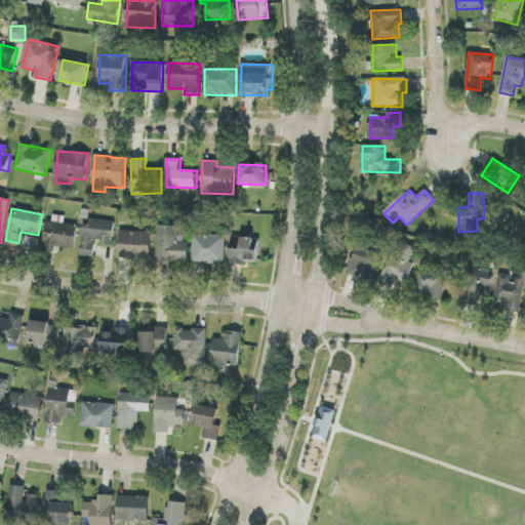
[(46,249),(75,250),(77,225),(64,225),(65,216),(47,215),(46,249)]
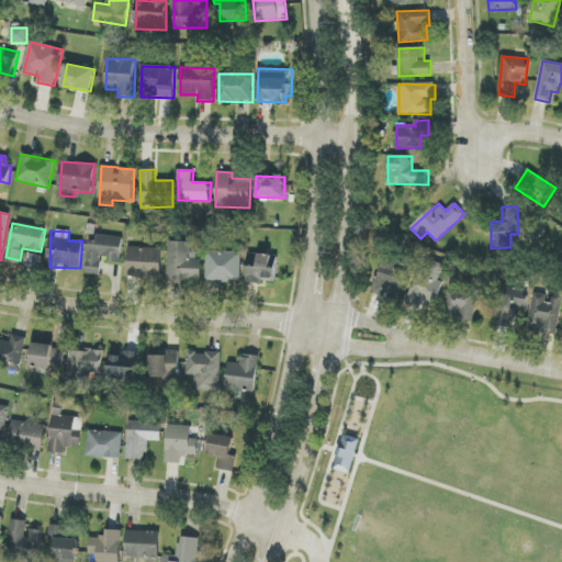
[(123,239),(90,236),(86,274),(100,276),(102,259),(120,261),(123,239)]
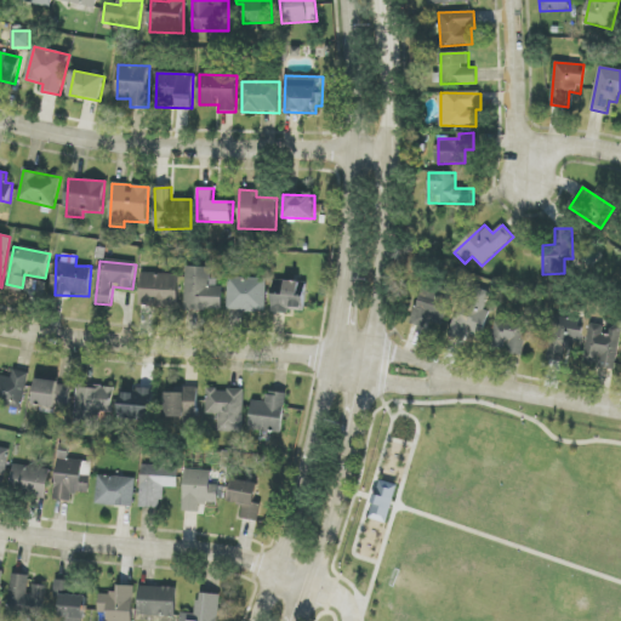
[(184,309),(221,311),(222,279),(210,279),(210,268),(186,267),(184,309)]
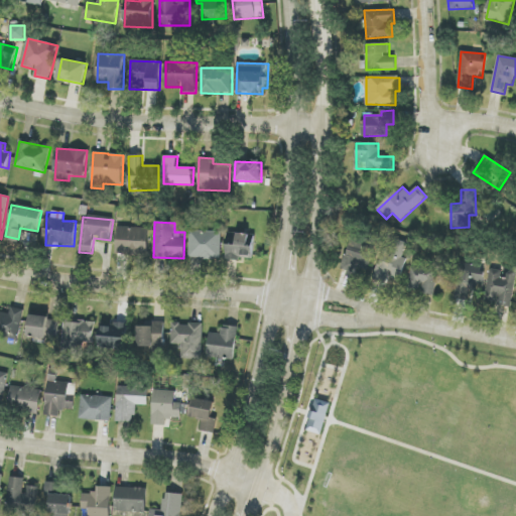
[(148,228),(117,227),(116,255),(147,256),(148,228)]
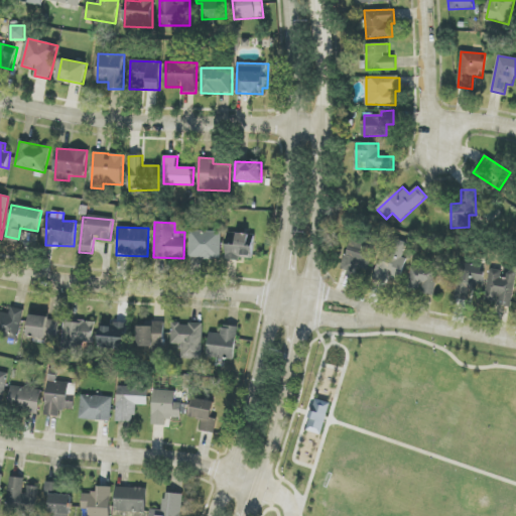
[(222,232),(189,231),(188,259),(221,259),(222,232)]
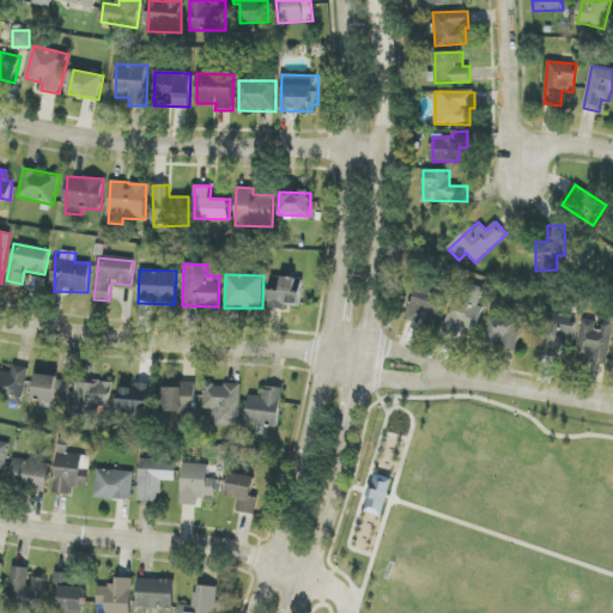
[(268,308),(301,309),(302,278),(269,278),(268,308)]
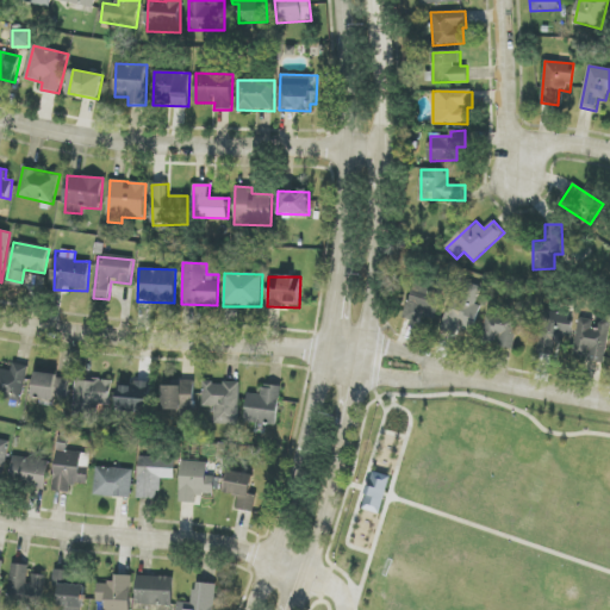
[(416,278),(404,318),(418,323),(421,313),(436,318),(446,287),(416,278)]
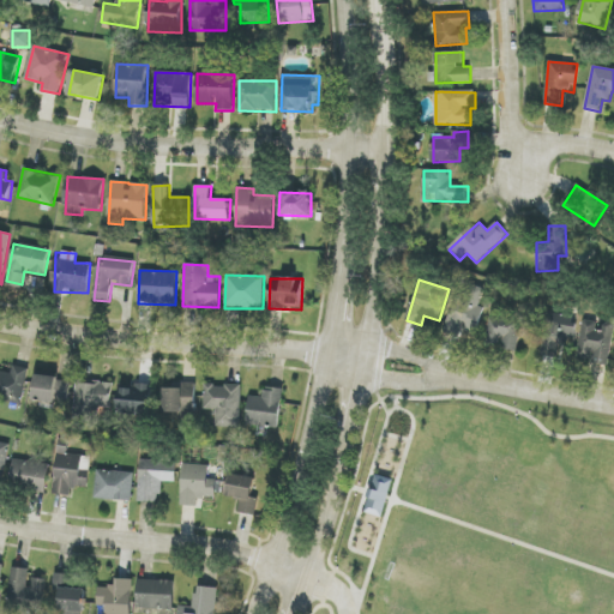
[(486,289),(463,282),(446,332),(461,337),(463,329),(476,333),(485,308),(480,307),(486,289)]
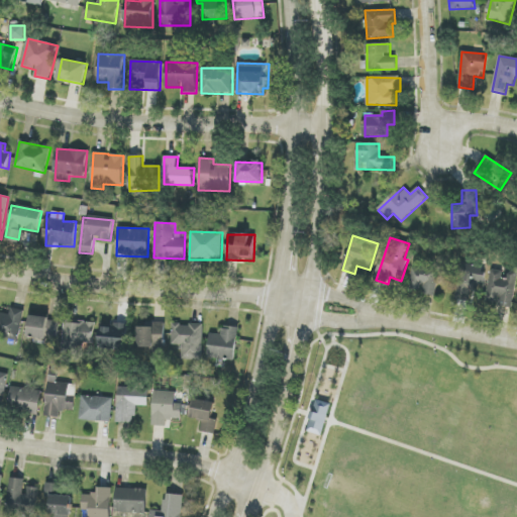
[(470,291),(483,292),(484,266),(458,265),(457,299),(470,300),(470,291)]
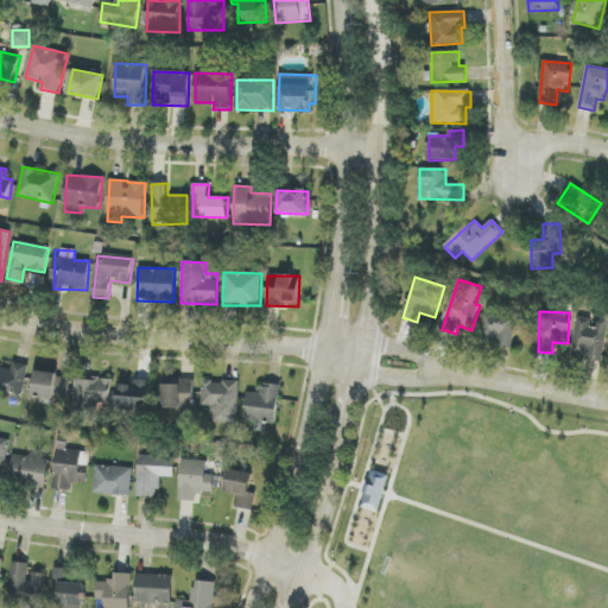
[(513,348),(517,316),(485,312),(481,340),(496,341),(496,346),(513,348)]
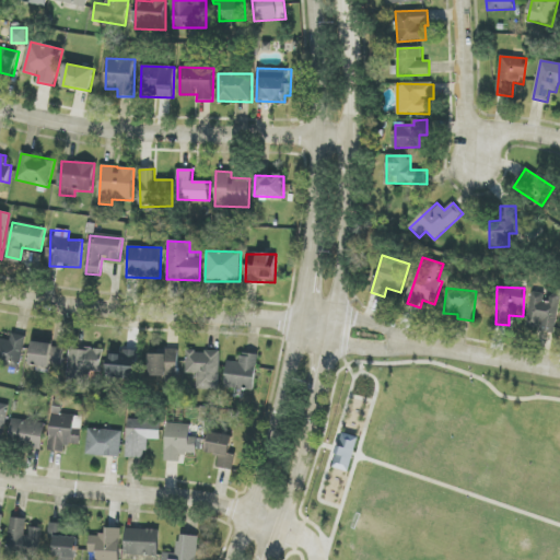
[(559,294),(548,293),(548,294),(532,292),(527,328),(556,331),(559,294)]
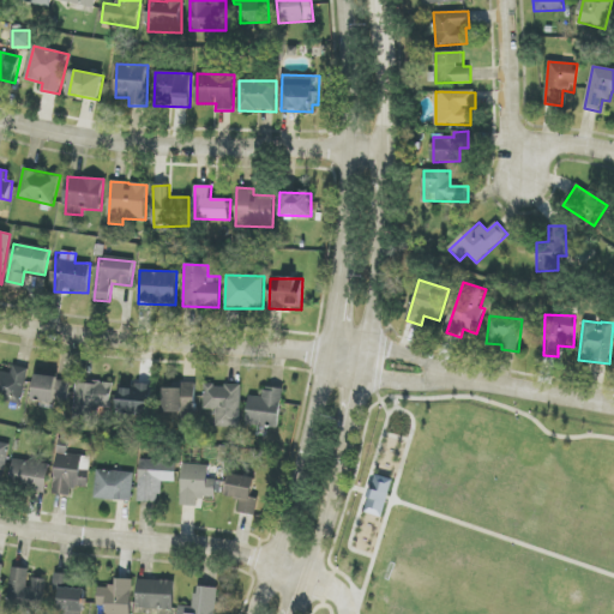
[(12,373),(0,371),(0,399),(22,404),(29,368),(13,366),(12,373)]
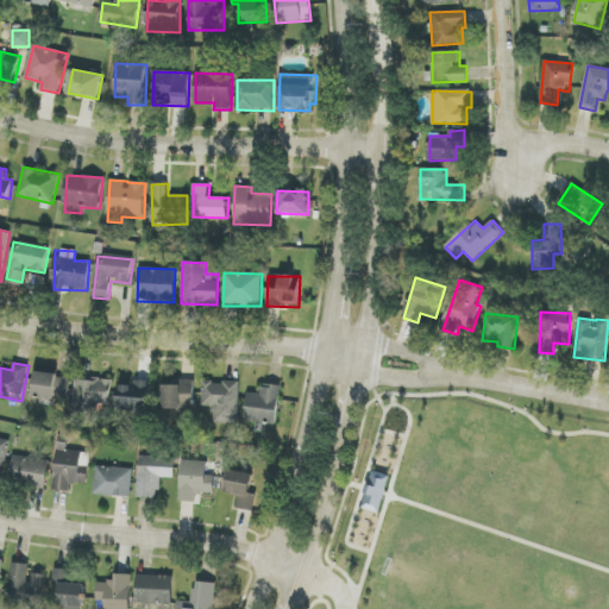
[(70,376),(36,372),(33,397),(68,400),(70,376)]
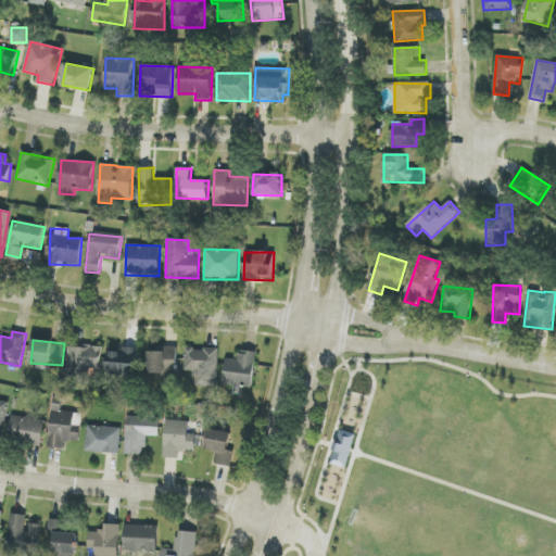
[(89,383),(90,369),(101,369),(102,345),(70,344),(68,382),(89,383)]
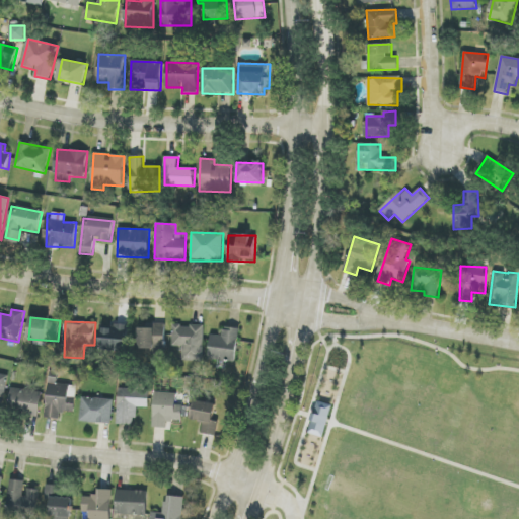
[(166,325),(139,324),(138,349),(165,349),(166,325)]
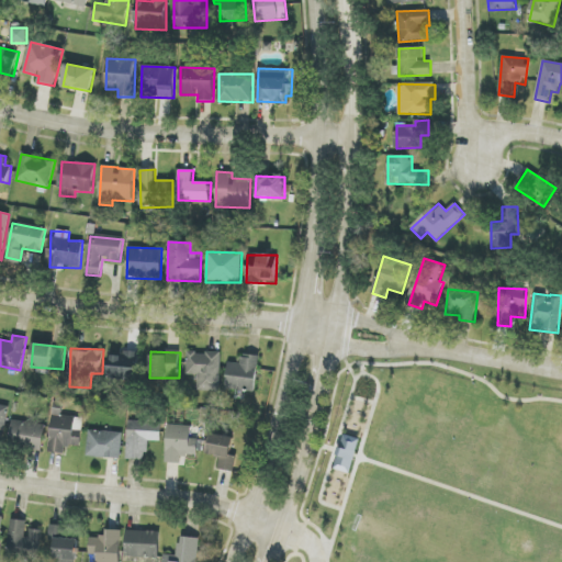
[(138,380),(139,353),(109,352),(108,379),(138,380)]
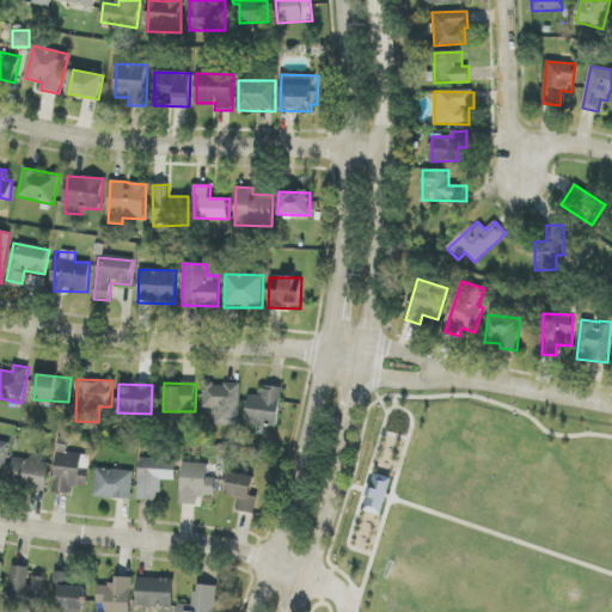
[(216,426),(240,427),(240,384),(204,384),(203,408),(218,408),(216,426)]
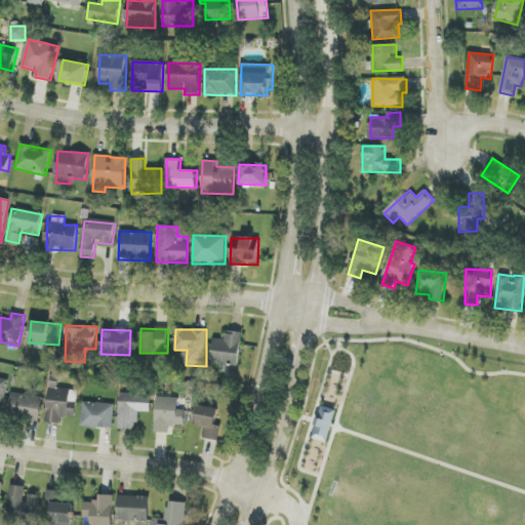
[(239,367),(241,332),(227,331),(226,339),(213,338),(211,364),(239,367)]
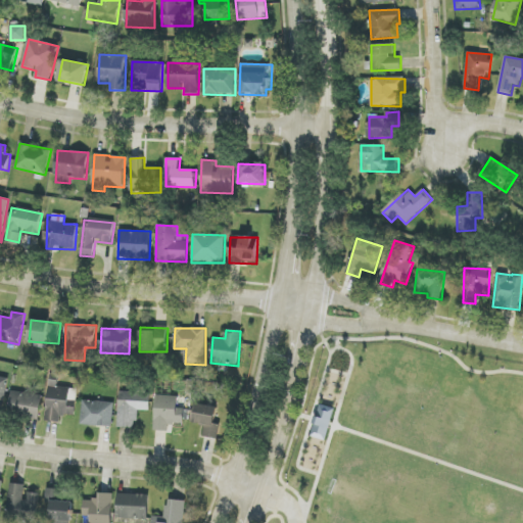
[(8,378),(0,376),(0,413),(3,414),(8,378)]
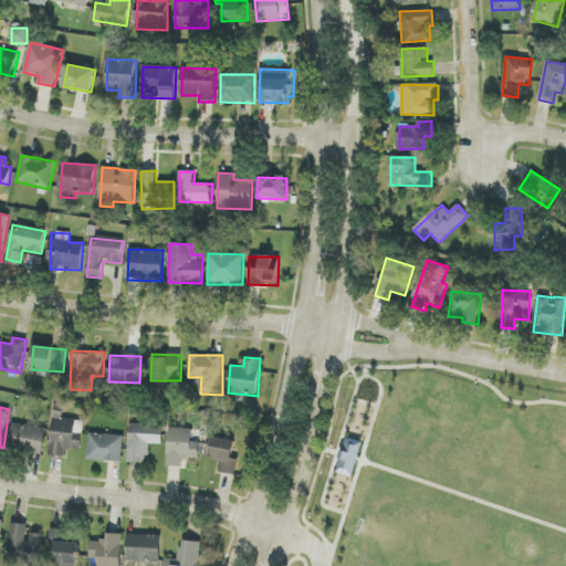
[(52,420),(51,457),(65,457),(65,450),(81,451),(82,420),(52,420)]
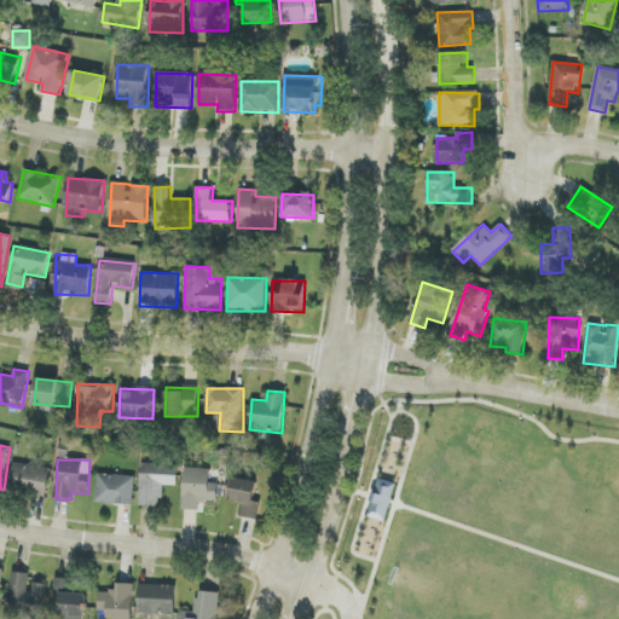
[(46,497),(51,468),(15,462),(10,491),(46,497)]
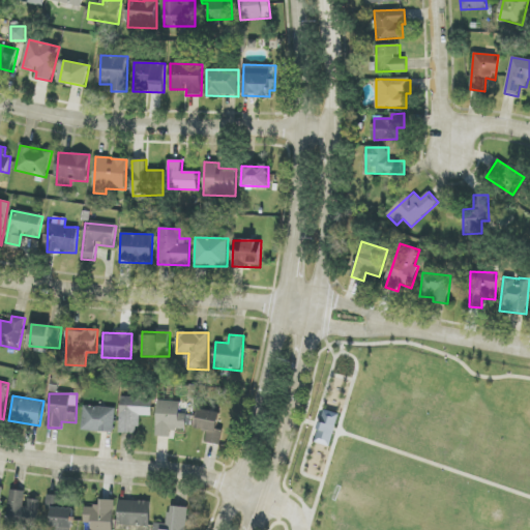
[(139,434),(139,416),(152,416),(152,399),(120,396),(119,433),(139,434)]
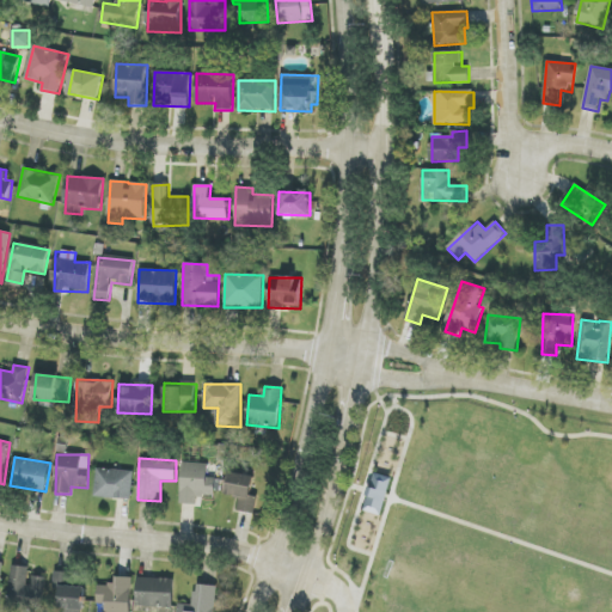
[(197,505),(197,496),(215,497),(215,478),(208,478),(208,464),(182,463),(181,505),(197,505)]
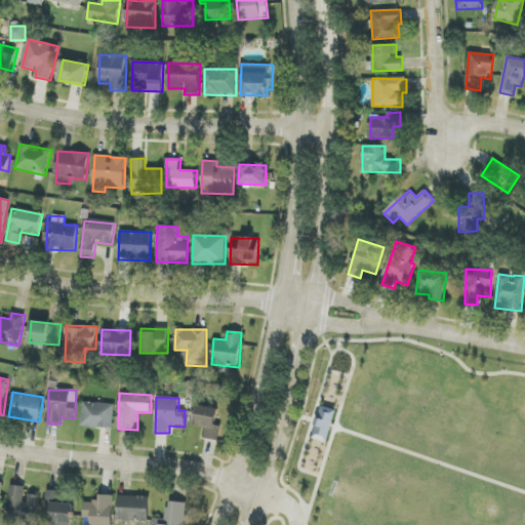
[(113,429),(114,404),(82,403),(81,428),(113,429)]
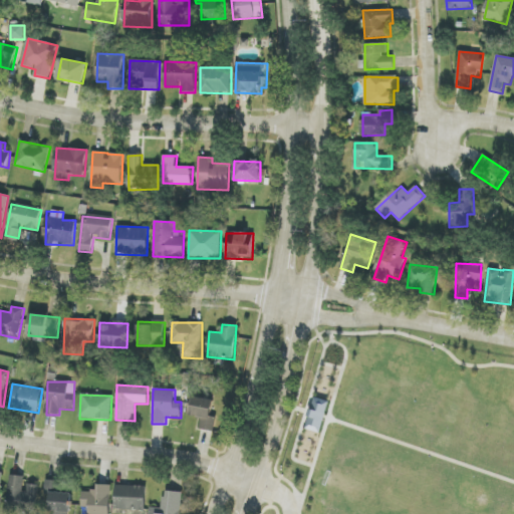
[(198,429),(214,432),(217,418),(211,417),(214,401),(193,397),(190,417),(200,419),(198,429)]
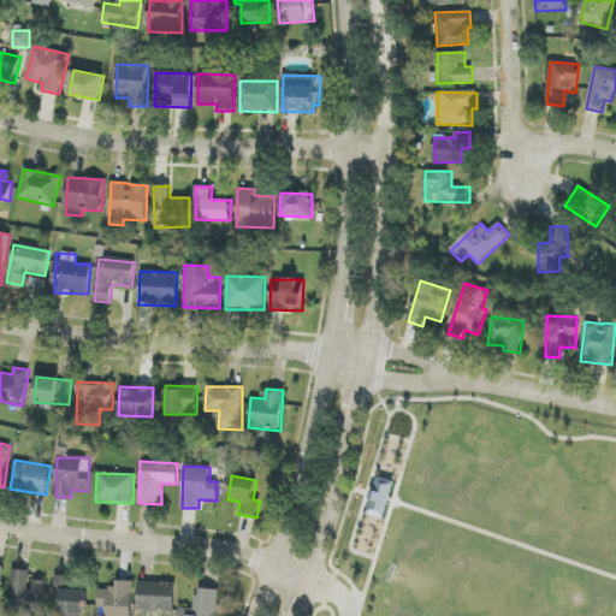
[(367,515),(386,519),(394,481),(374,478),(367,515)]
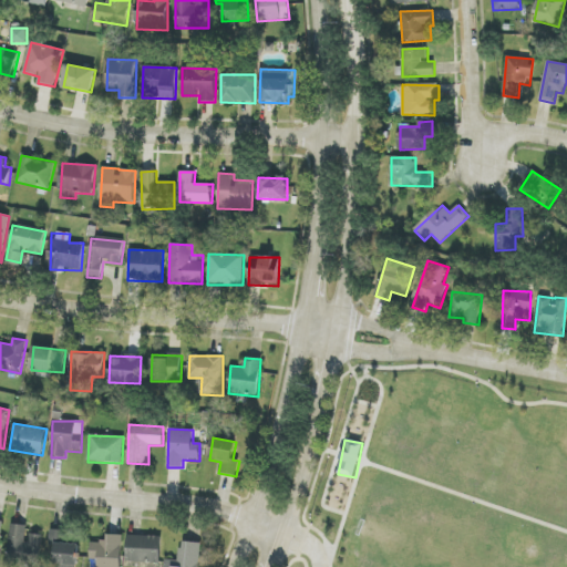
[(41,557),(43,535),(28,534),(29,526),(11,524),(8,555),(41,557)]
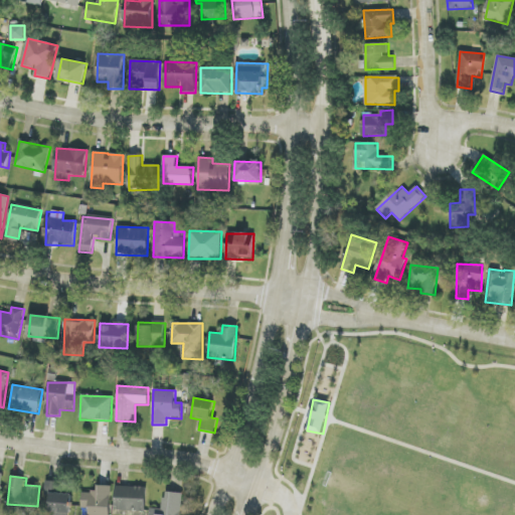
[(69,514),(72,495),(59,493),(60,482),(46,481),(44,495),(51,495),(49,514),(69,514)]
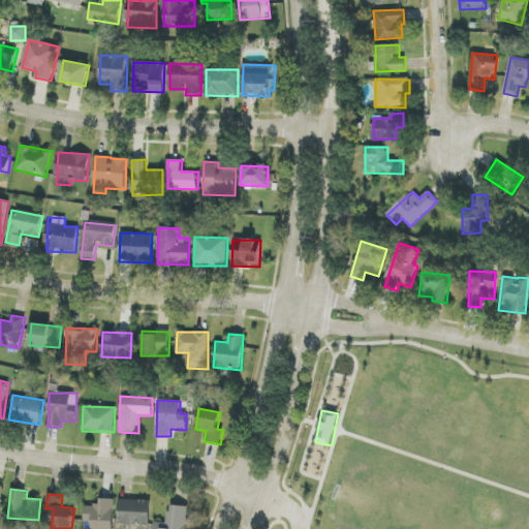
[(113,528),(115,499),(99,499),(99,506),(85,505),(84,528),(113,528)]
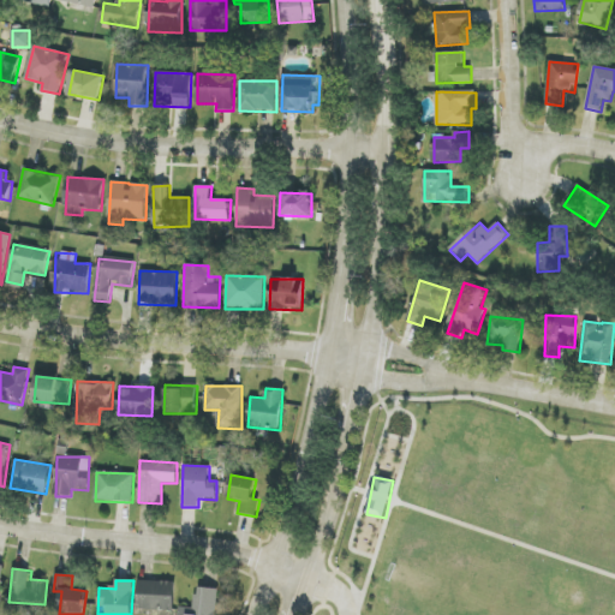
[(137,610),(174,611),(175,581),(138,580),(137,610)]
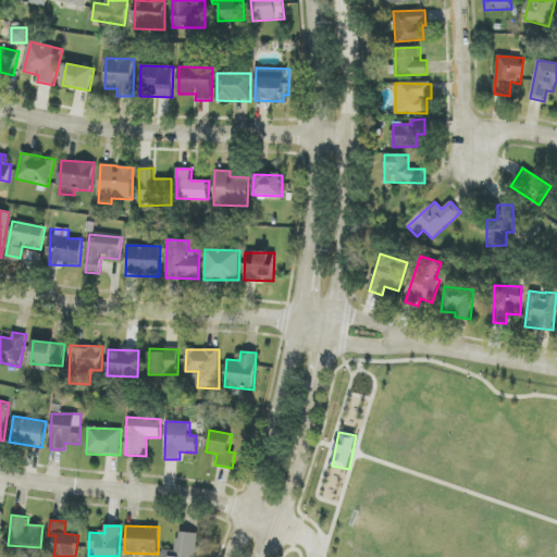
[(195,556),(198,534),(178,532),(176,552),(163,549),(161,556),(195,556)]
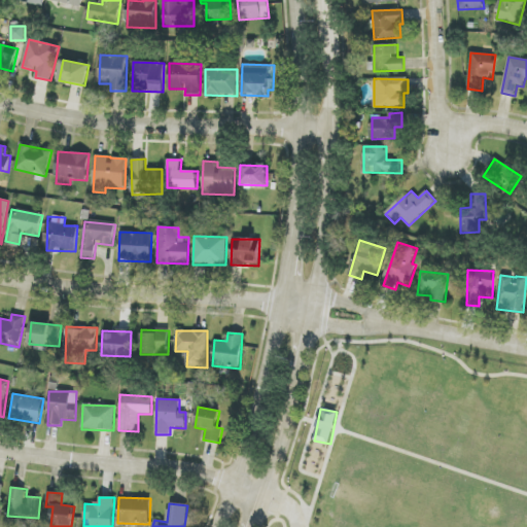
All buildings are outlined.
